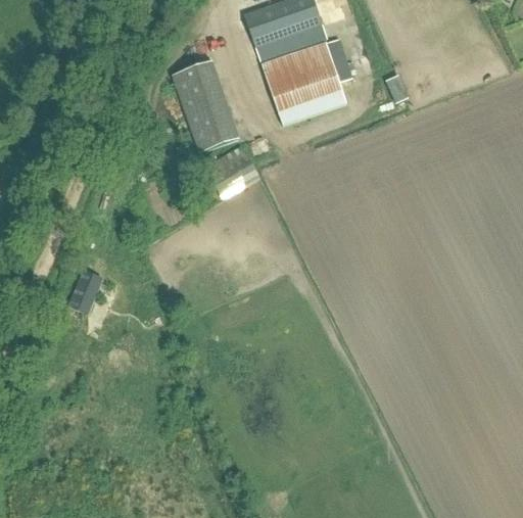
[(260,63),(328,40),(314,0),(288,0),(244,15),(260,63)]
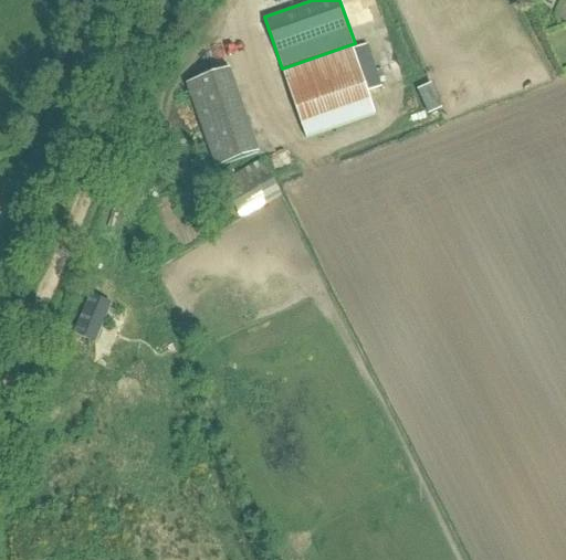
[(345,0),(350,14),(367,9),(364,0),(345,0)]
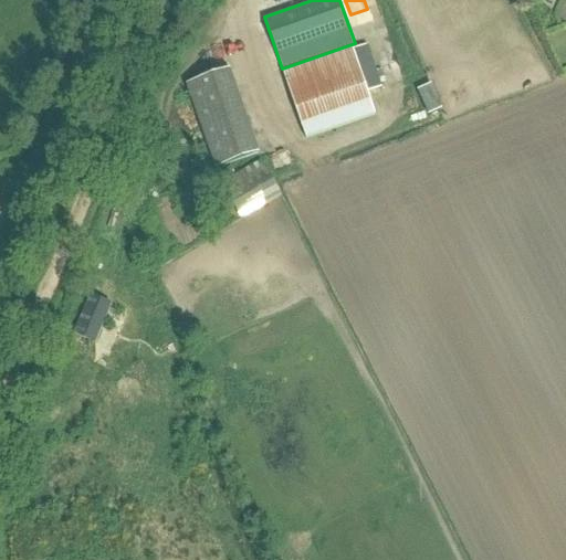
[(383,85),(368,41),(283,70),(305,137),(378,112),(370,90),(383,85)]
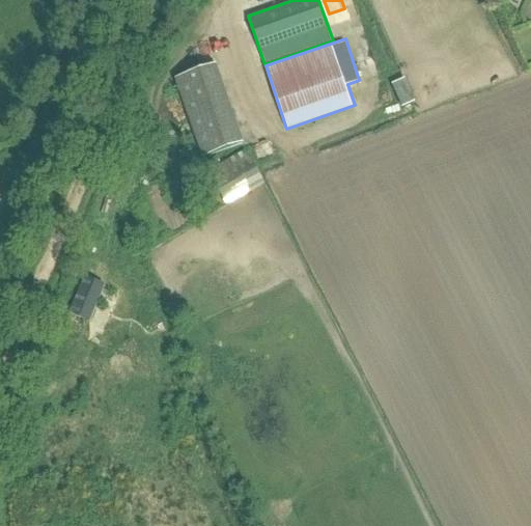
[(216,58),(173,68),(192,149),(235,140),(216,58)]
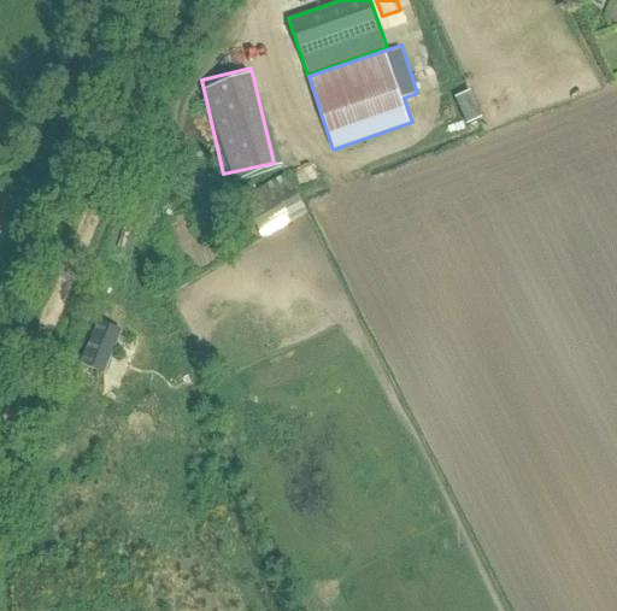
[(262,230),(306,205),(287,171),(256,189),(263,201),(250,209),(262,230)]
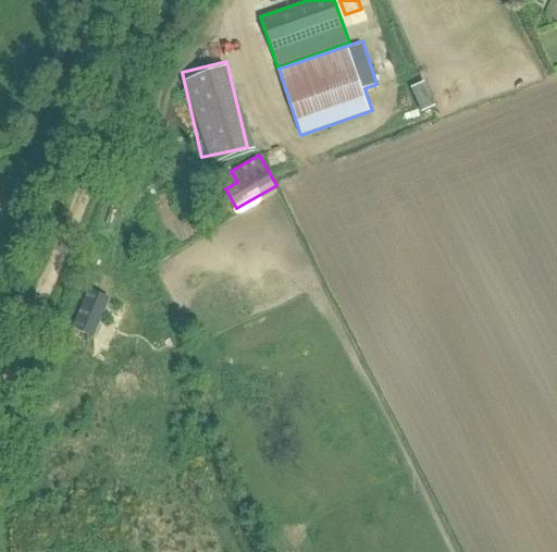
[(95,335),(110,298),(88,290),(73,327),(95,335)]
